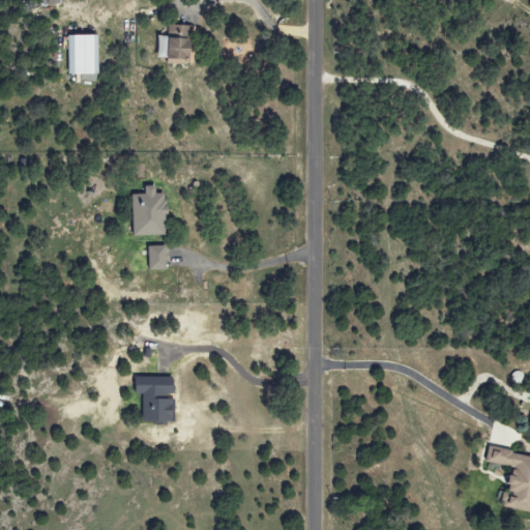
[(159,58),(193,59),(194,25),(169,25),(169,36),(160,36),(159,58)]
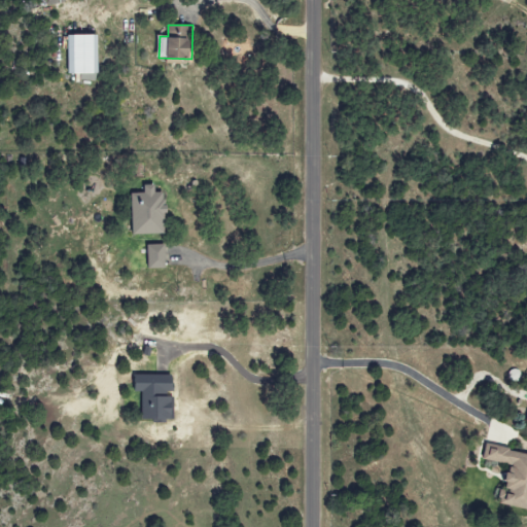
[(69,74),(99,74),(99,35),(69,35),(69,74)]
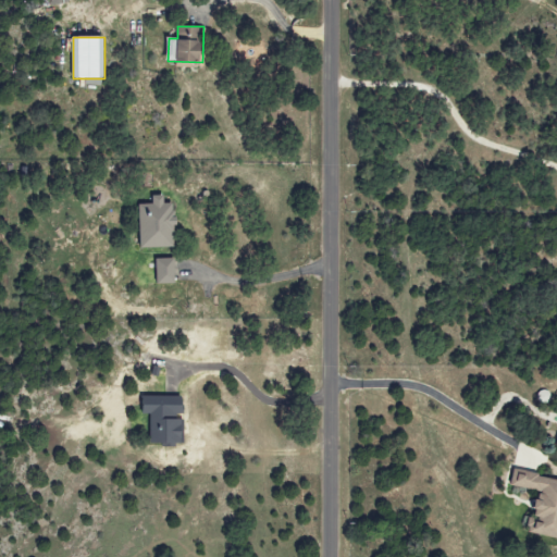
[(140,205),(141,248),(177,247),(176,217),(174,217),(174,203),(165,203),(164,196),(153,196),(153,203),(140,205)]
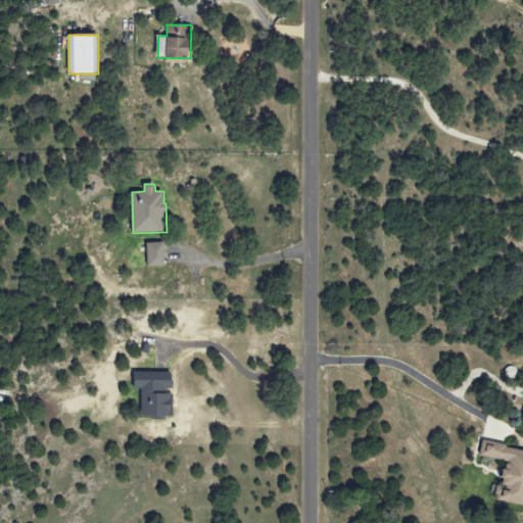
[(164,243),(147,243),(148,267),(165,267),(164,243)]
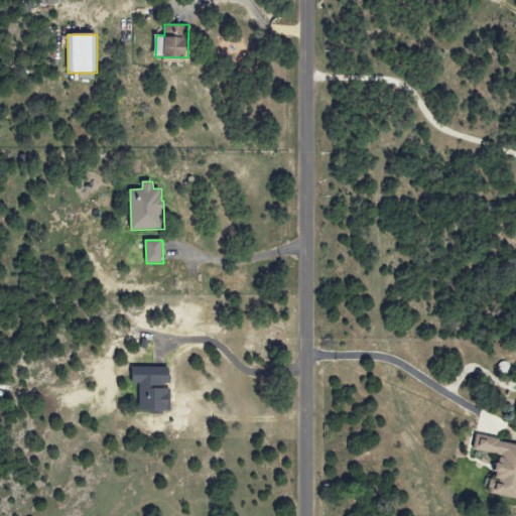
[(132,368),(132,384),(140,384),(140,411),(170,411),(170,368),(132,368)]
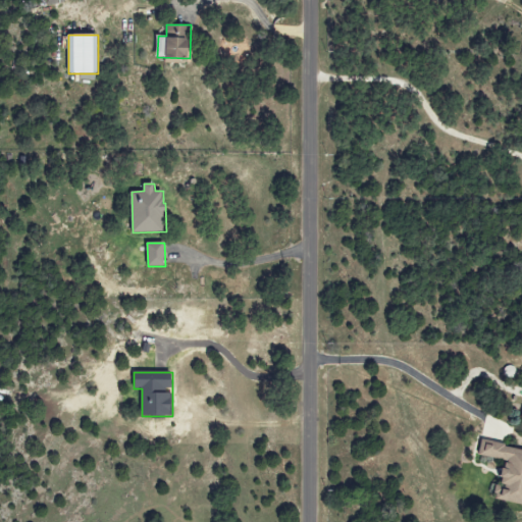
[(520,506),(521,497),(521,448),(521,451),(477,441),(475,456),(498,460),(492,487),(490,500),(520,506)]
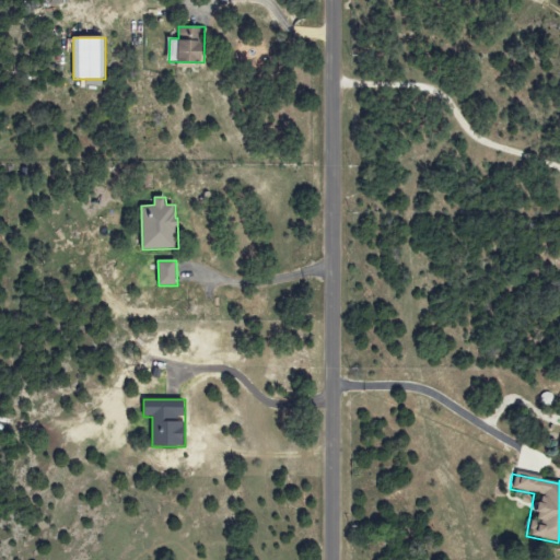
All buildings are outlined.
